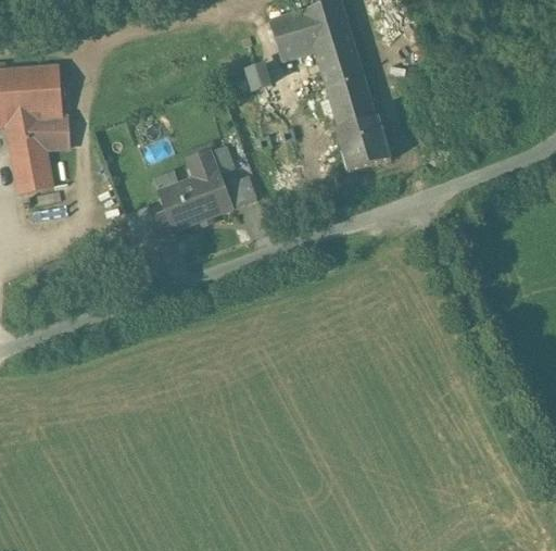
[(330,0),(269,19),(282,60),(315,51),(339,127),(336,129),(350,171),(392,158),(379,117),(376,119),(342,0),(330,0)]
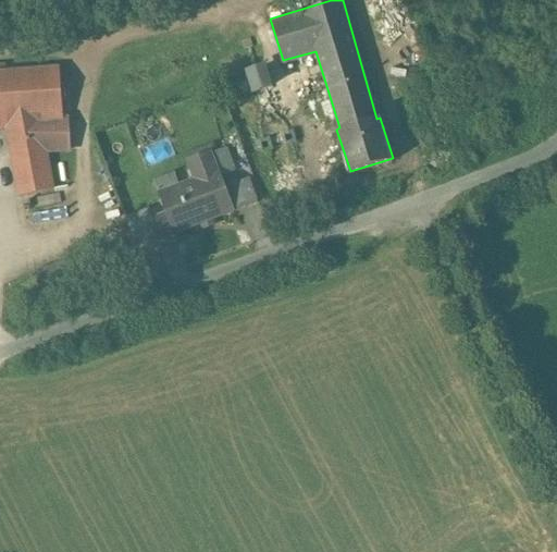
[(252,89),(274,87),(272,63),(249,65),(252,89)]
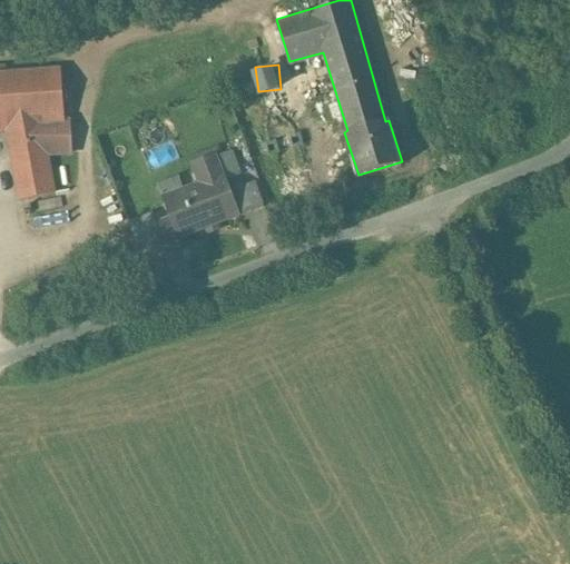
[(60,66),(0,70),(0,125),(8,125),(10,142),(21,138),(33,194),(52,190),(41,121),(64,120),(60,66)]
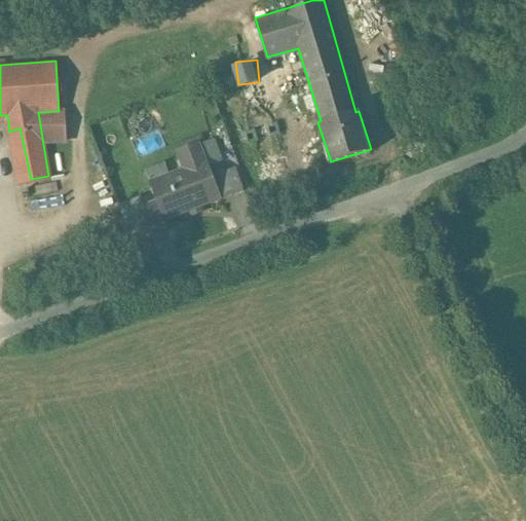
[(155,197),(145,202),(155,229),(168,225),(166,216),(221,195),(220,193),(230,189),(232,193),(245,188),(235,166),(224,172),(225,174),(215,178),(199,142),(178,150),(187,172),(152,185),(155,197)]
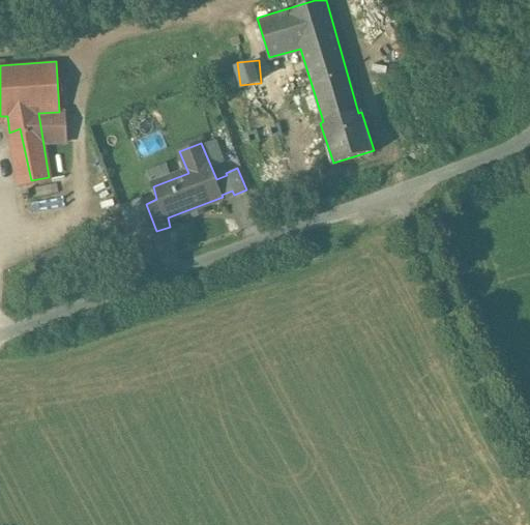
[(33,182),(34,192),(62,188),(61,180),(33,182)]
